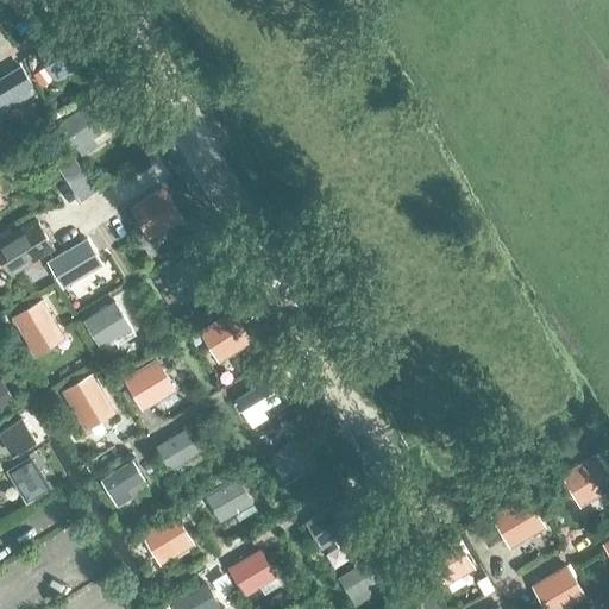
[(17,0),(23,10),(38,0),(17,0)]
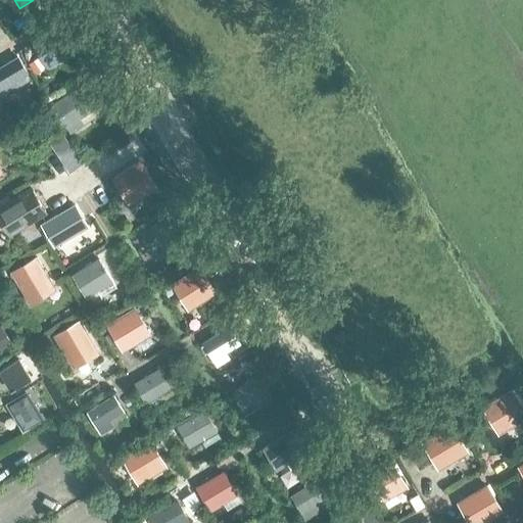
[(59,25),(33,42),(34,42),(44,59),(49,66),(76,49),(59,25)]
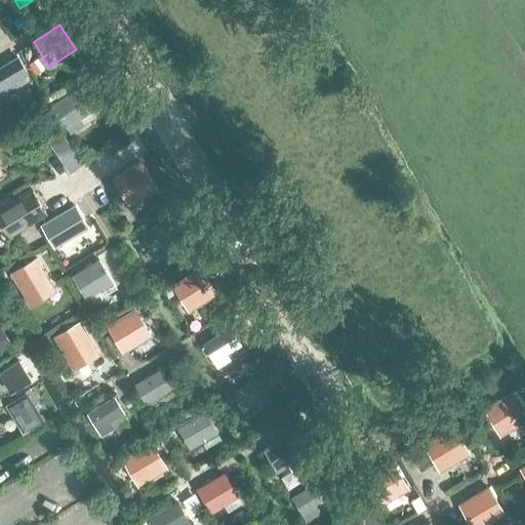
[(0,63),(0,85),(3,90),(29,75),(15,53),(0,63)]
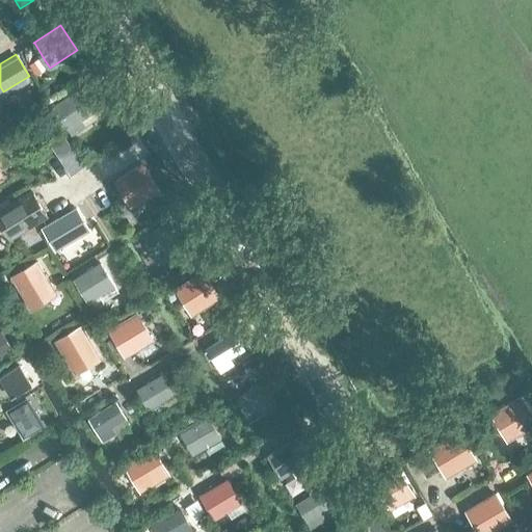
[(41,58),(30,65),(37,76),(48,69),(41,58)]
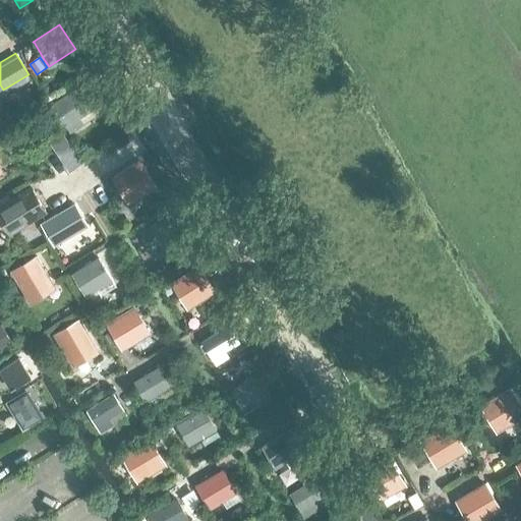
[(79,87),(54,104),(71,130),(83,123),(79,117),(94,108),(79,87)]
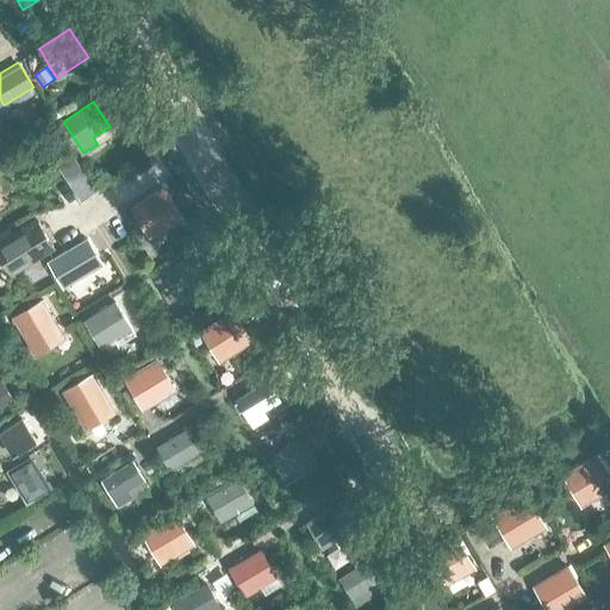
[(70,150),(56,161),(82,200),(98,190),(70,150)]
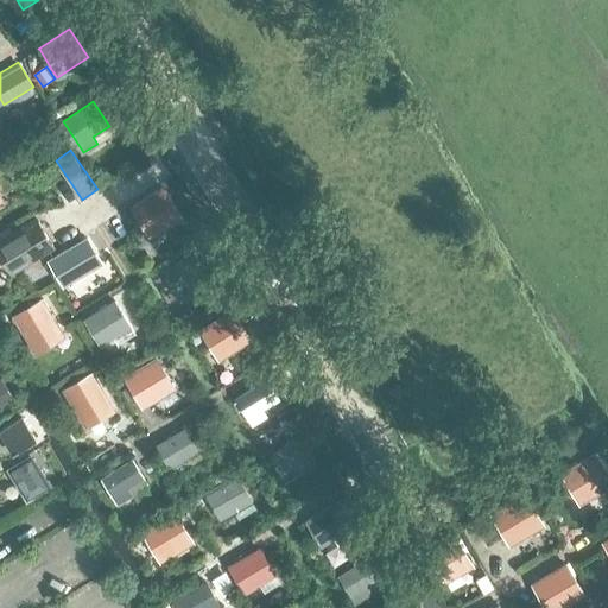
[(163,187),(133,206),(152,235),(183,217),(163,187)]
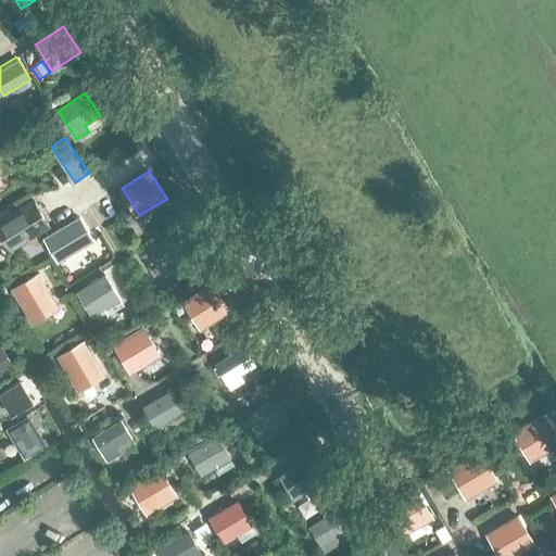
[(38,231),(49,225),(34,200),(0,222),(0,230),(11,249),(38,231)]
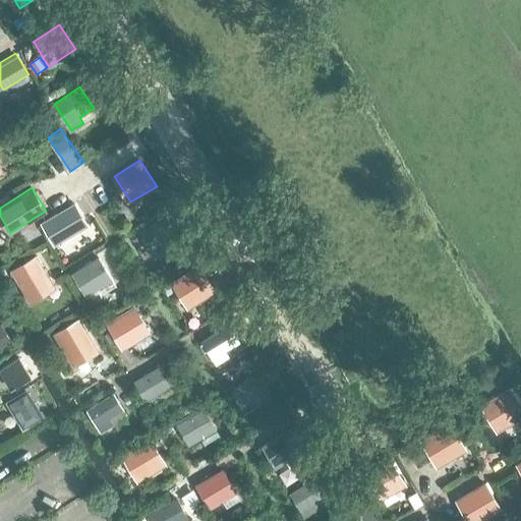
[(91,225),(77,201),(41,222),(54,245),(91,225)]
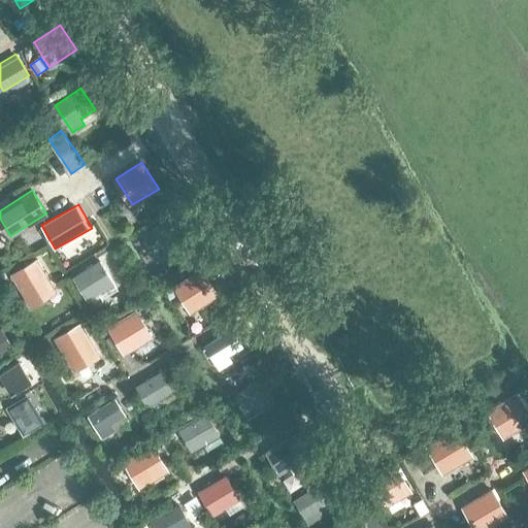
[(168,220),(140,235),(157,263),(170,255),(167,250),(180,241),(168,220)]
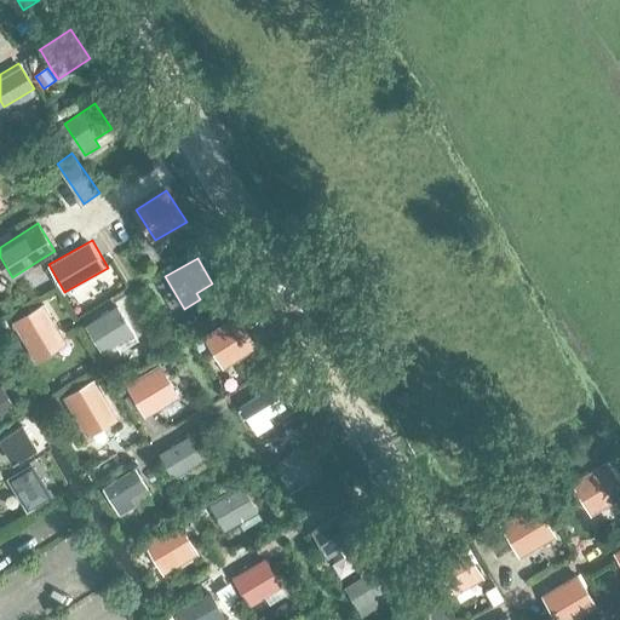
[(63,336),(44,304),(15,322),(38,360),(50,352),(46,345),(63,336)]
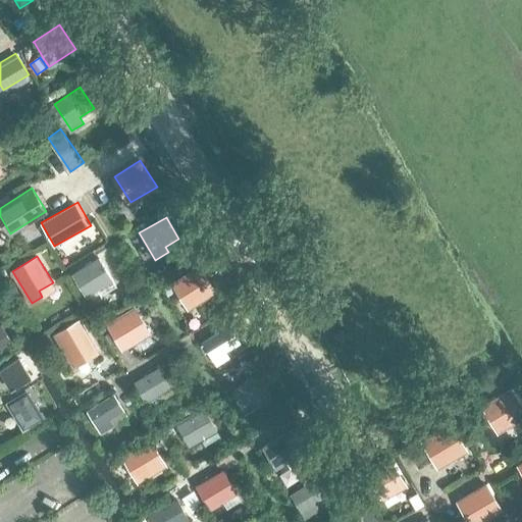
[(74,274),(87,295),(112,279),(99,259),(74,274)]
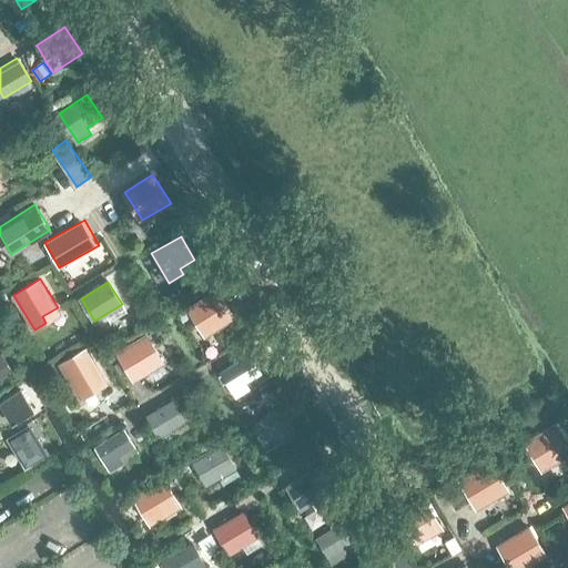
[(232,312),(219,290),(186,308),(203,336),(219,327),(215,322),(232,312)]
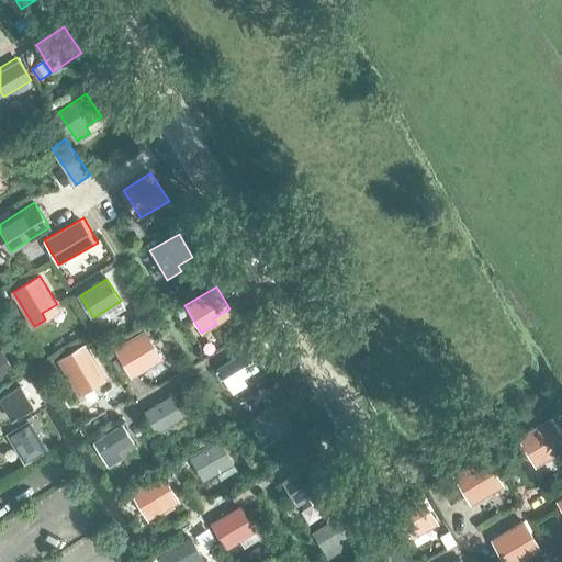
[(183,307),(177,311),(181,318),(188,314),(183,307)]
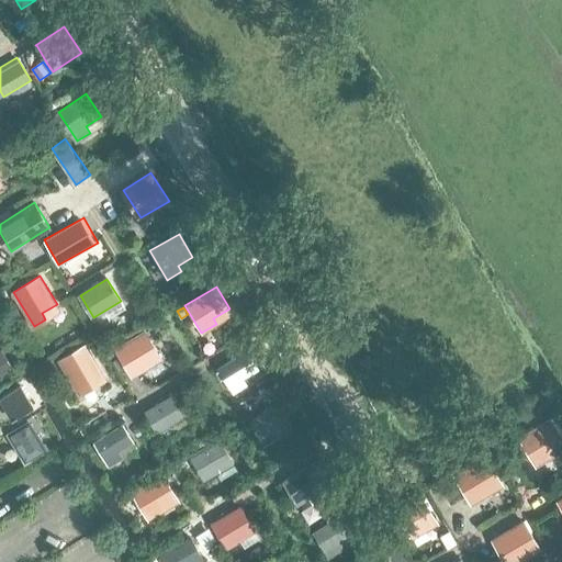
[(158,352),(145,330),(113,349),(130,378),(146,368),(143,362),(158,352)]
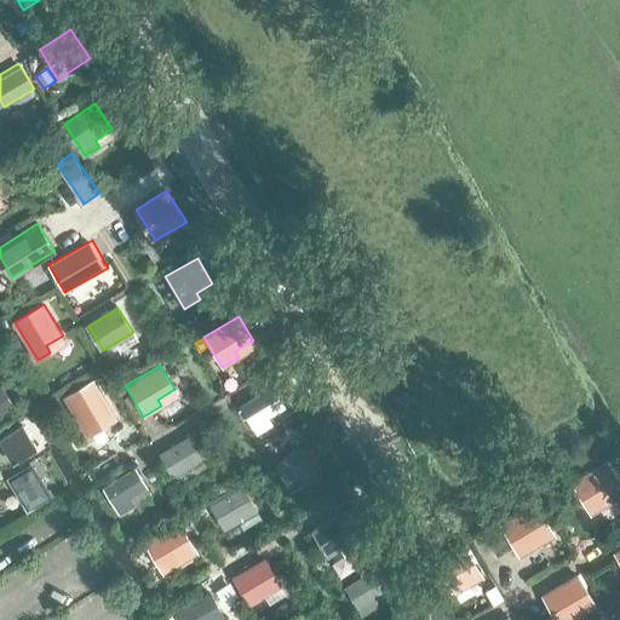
[(114,411),(95,379),(65,396),(89,435),(101,426),(97,420),(114,411)]
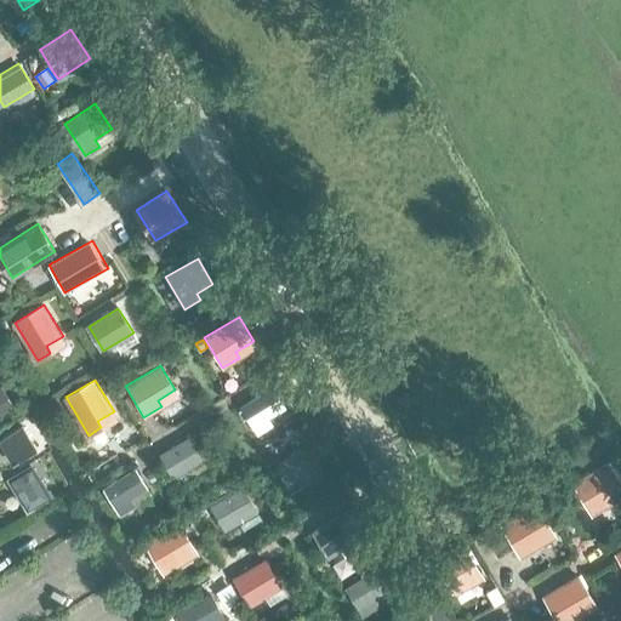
[(0,414),(16,405),(3,383),(0,385),(0,414)]
